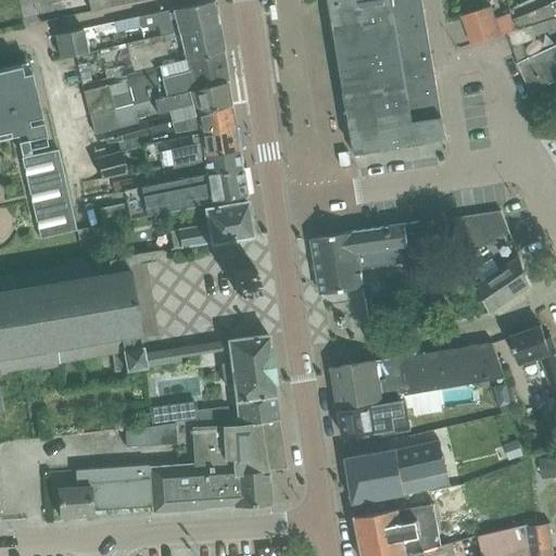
[(87,0),(90,12),(148,0),(87,0)]
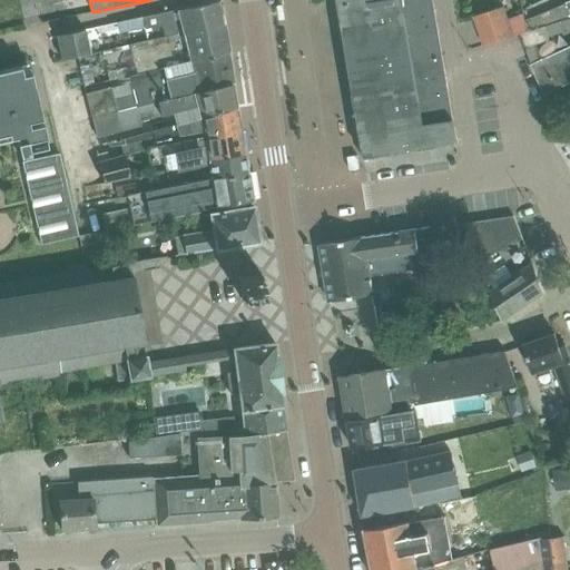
[(349,68),(350,70),(350,76),(349,76),(351,88),(352,87),(364,160),(445,147),(444,145),(455,144),(431,0),(340,0),(352,67),(349,68)]
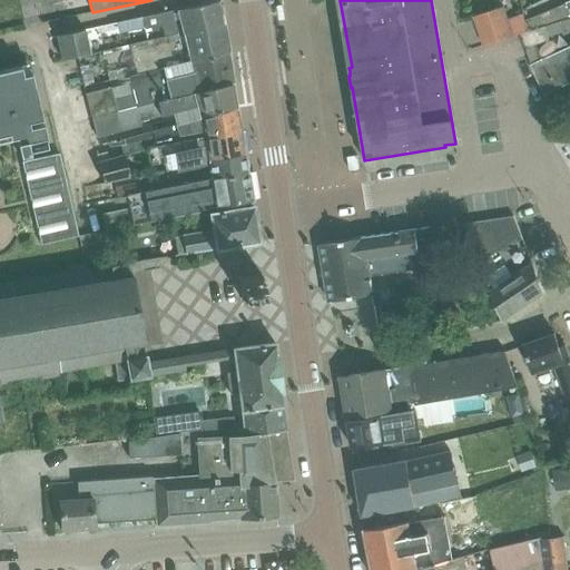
[(219,1),(143,18),(98,28),(100,37),(130,31),(130,32),(161,26),(164,37),(224,25),(219,1)]
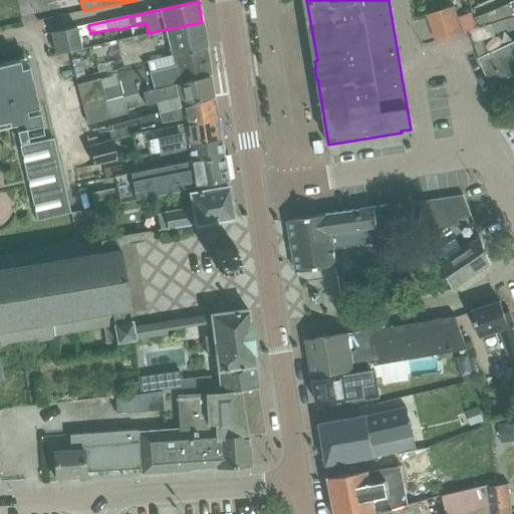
[(513,1),(497,10),(473,20),(476,29),(492,23),(502,21),(506,20),(513,17),(513,1)]
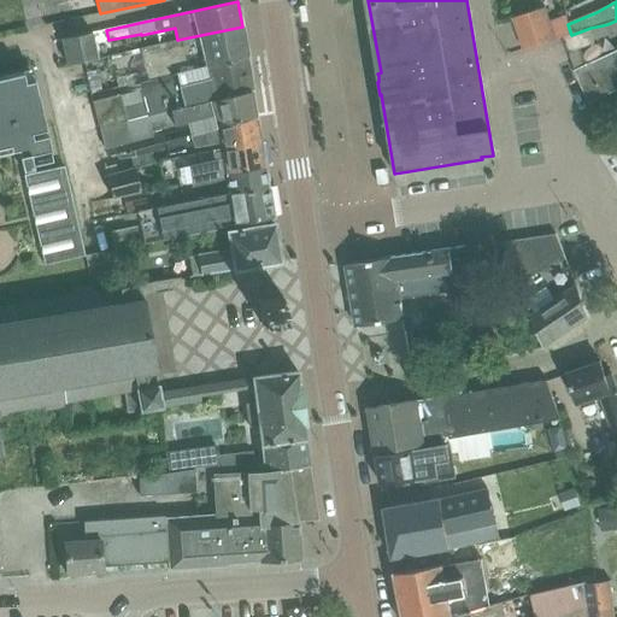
[(556,40),(551,23),(546,7),(513,18),(524,51),(556,40)]
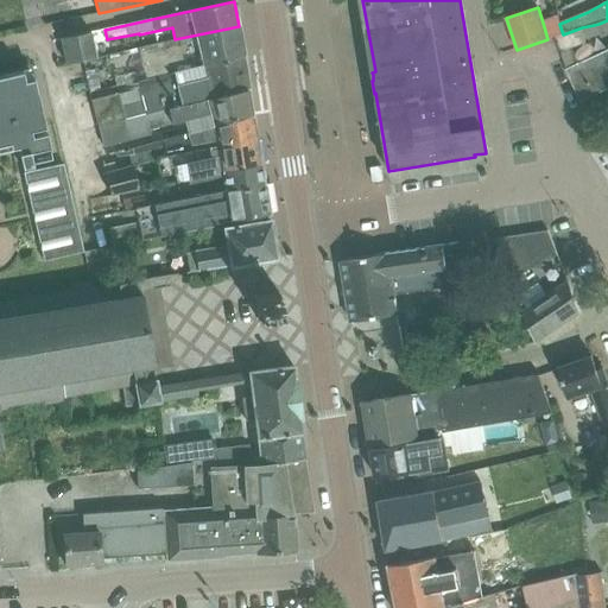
[(239,26),(175,39),(138,49),(145,80),(160,76),(162,77),(245,56),(239,26)]
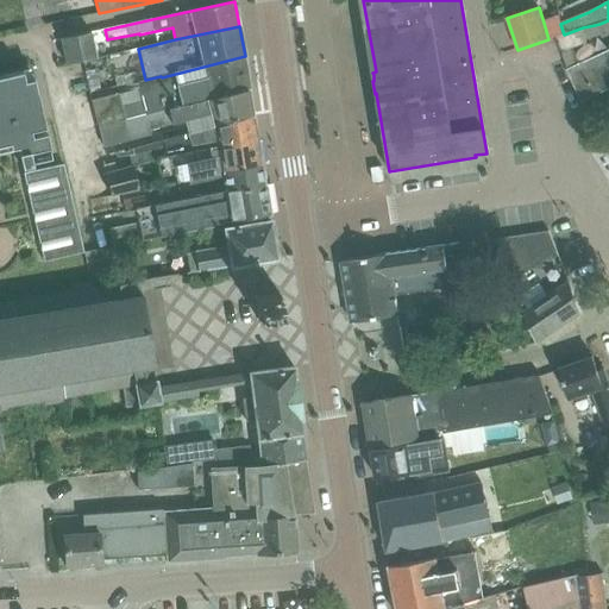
[(588,39),(583,27),(564,35),(556,37),(562,52),(589,43),(588,39)]
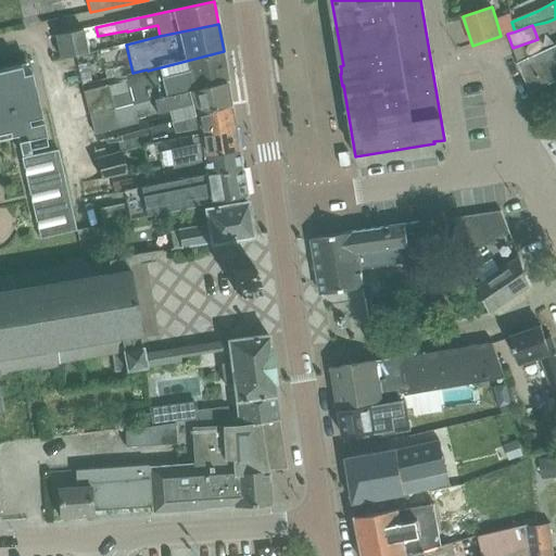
[(83,29),(55,35),(61,59),(88,53),(83,29)]
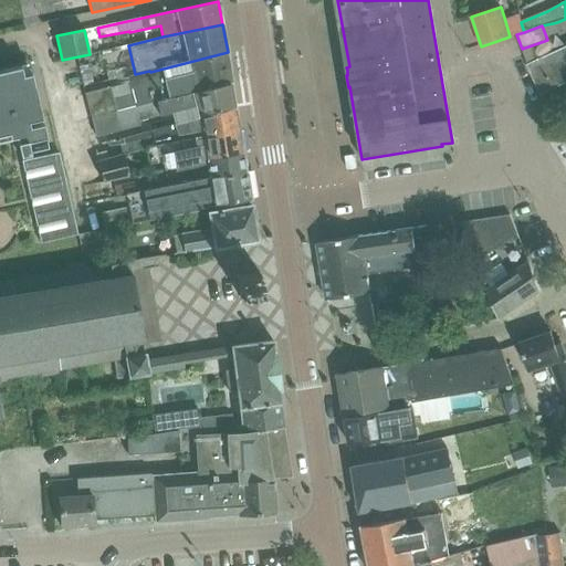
[(565,46),(545,58),(558,86),(565,83),(565,46)]
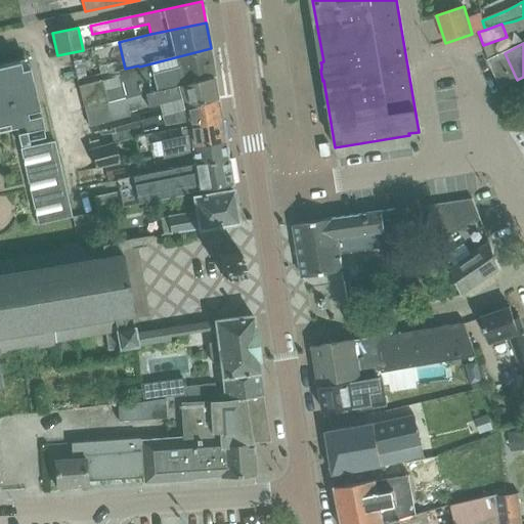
[(215,78),(211,48),(139,67),(138,66),(125,69),(118,71),(122,87),(104,91),(101,81),(79,87),(84,110),(107,103),(157,91),(182,85),(214,78),(215,78)]
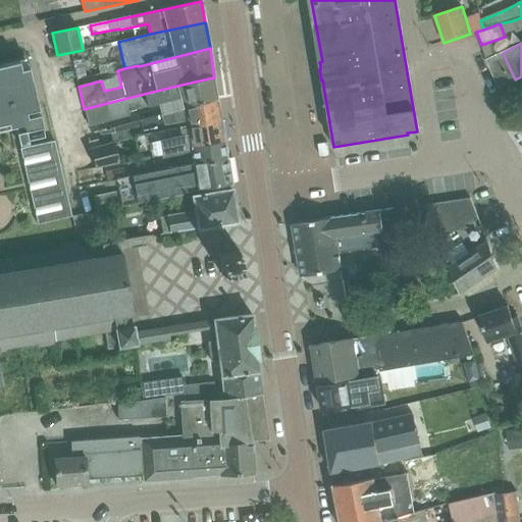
[(0,129),(16,127),(19,145),(27,143),(24,132),(42,128),(40,116),(28,119),(25,113),(39,111),(34,89),(30,68),(21,70),(19,62),(0,66),(0,129)]
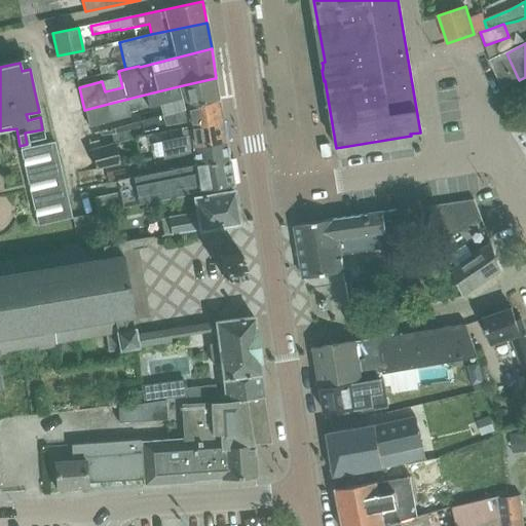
[(108,104),(84,110),(89,127),(112,122),(130,117),(129,113),(150,107),(159,105),(161,115),(218,100),(215,78),(183,85),(157,91),(108,104)]
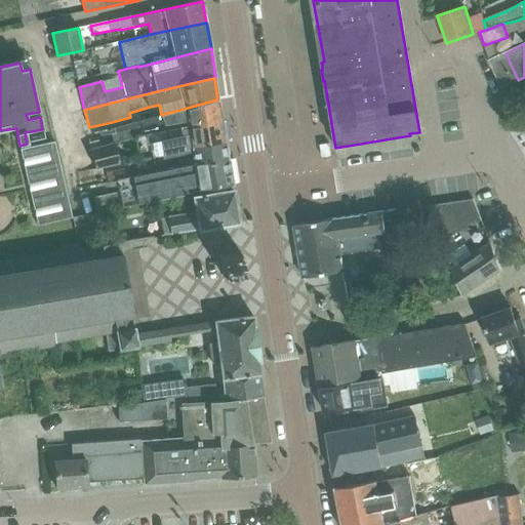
[(143,121),(108,130),(111,144),(115,143),(136,137),(221,119),(217,99),(161,115),(143,121)]
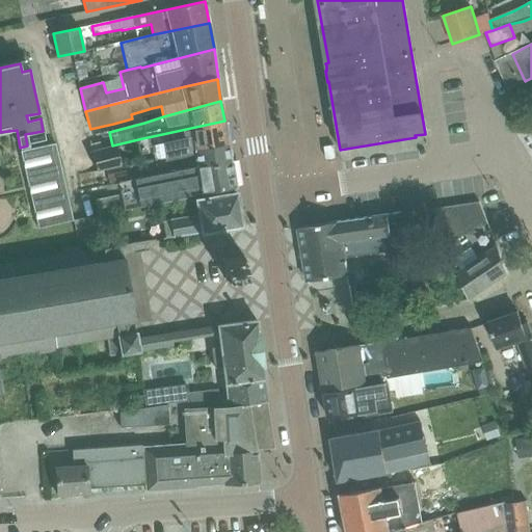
[(204,148),(228,144),(224,121),(138,139),(142,162),(155,160),(156,163),(196,156),(194,148),(204,145),(204,148)]
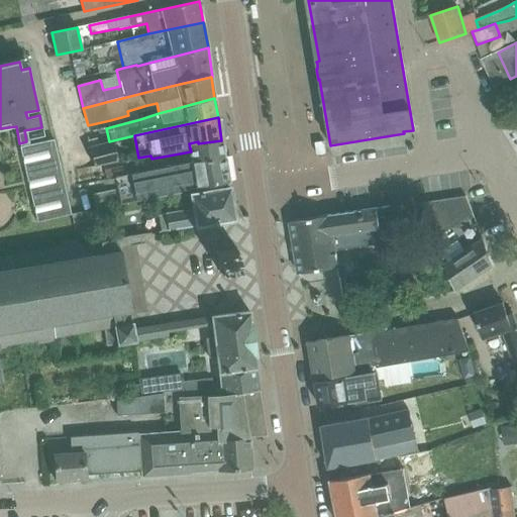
[(71,214),(54,140),(19,148),(36,222),(71,214)]
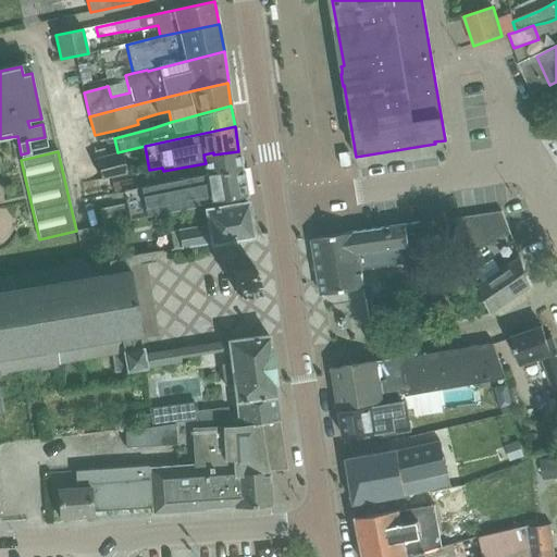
[(96,159),(101,181),(127,175),(122,151),(118,152),(96,159)]
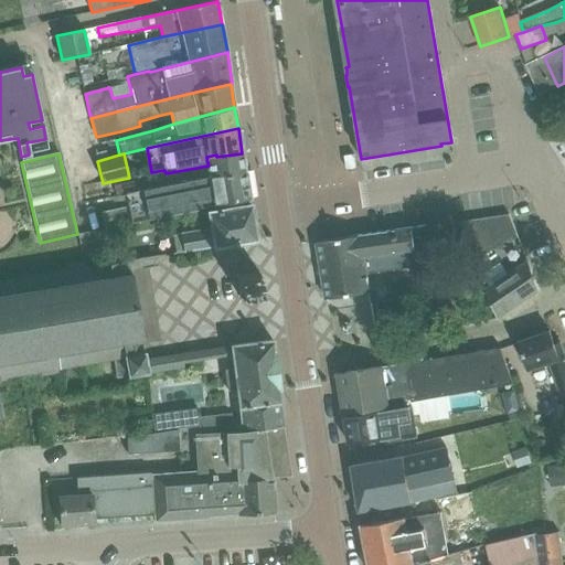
[(168,184),(245,172),(242,153),(216,157),(216,155),(206,157),(209,166),(166,173),(168,184)]
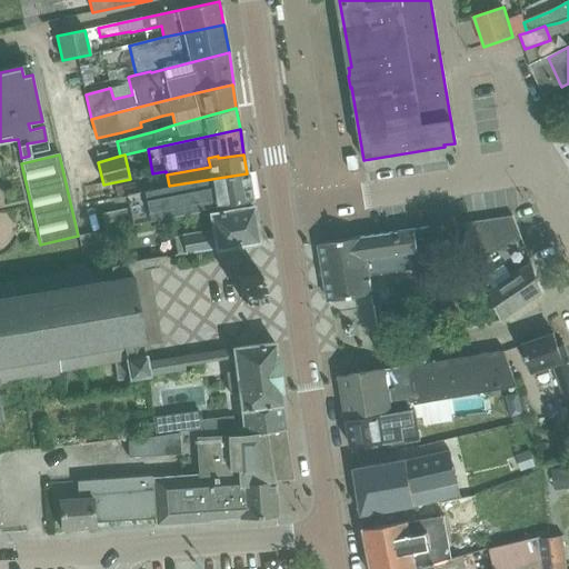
[(169,187),(153,190),(127,195),(130,209),(102,215),(106,230),(155,220),(199,213),(199,209),(251,200),(247,173),(169,186),(169,187)]
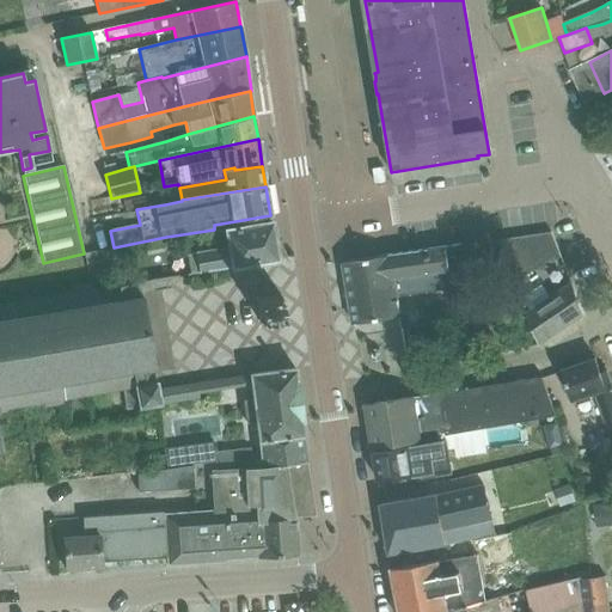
[(126,212),(136,209),(165,204),(163,194),(123,201),(126,212)]
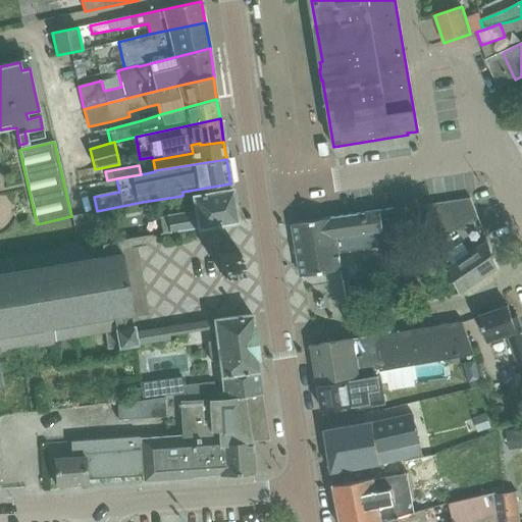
[(167,215),(160,217),(162,235),(170,233),(197,228),(237,221),(231,190),(230,190),(195,196),(197,210),(187,212),(167,215)]
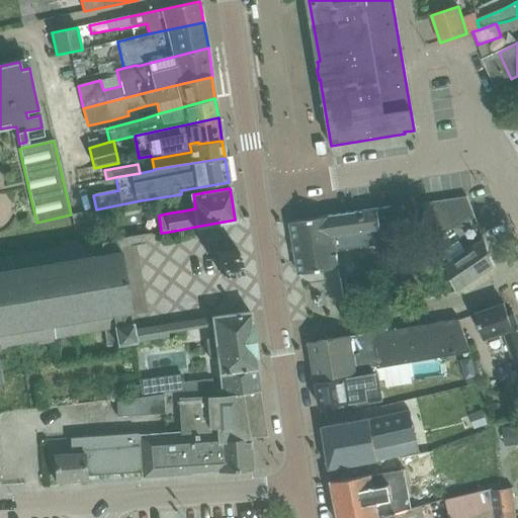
[(467,196),(411,204),(414,228),(430,225),(436,241),(475,214),(467,196)]
